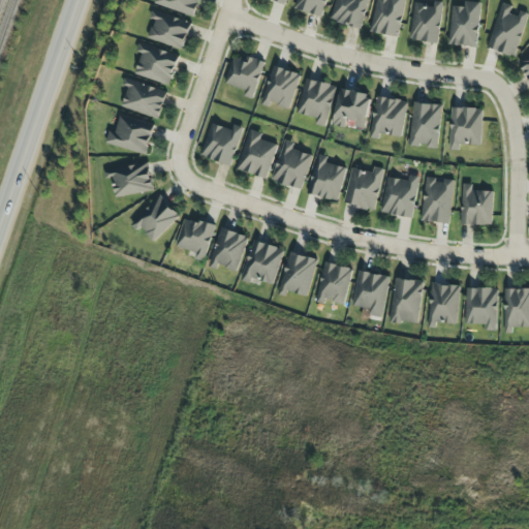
[(193,18),(199,0),(154,0),(154,2),(193,18)]
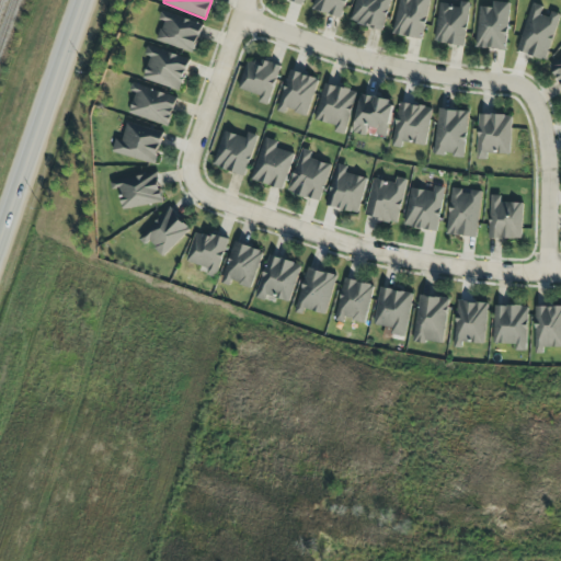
[(346,0),(315,0),(312,8),(341,18),(346,0)]
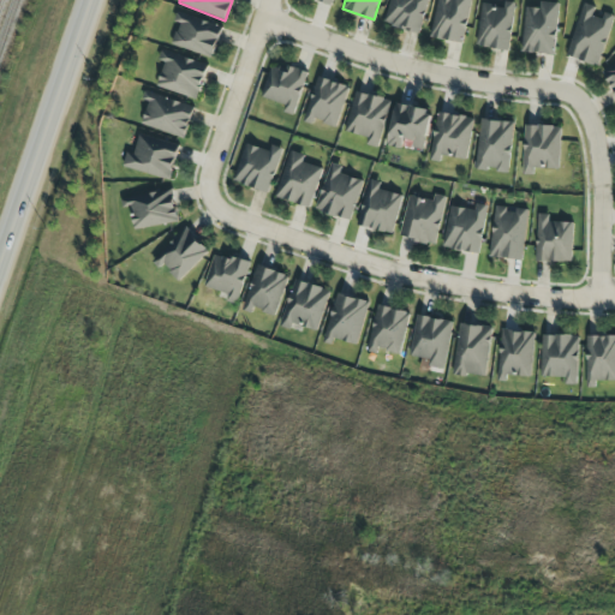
[(419,33),(428,0),(389,0),(383,23),(419,33)]
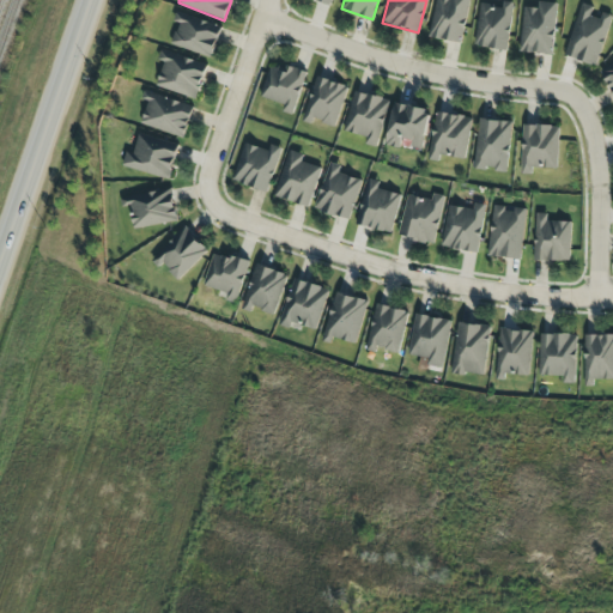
[(468,0),(435,0),(429,36),(461,42),(468,0)]
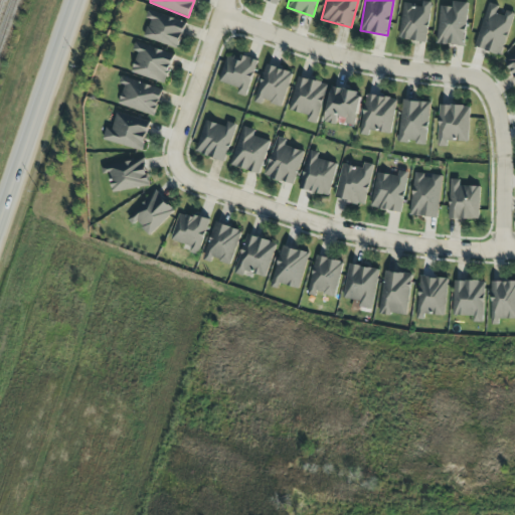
[(425,41),(432,2),(422,1),(422,5),(403,2),(398,38),(425,41)]
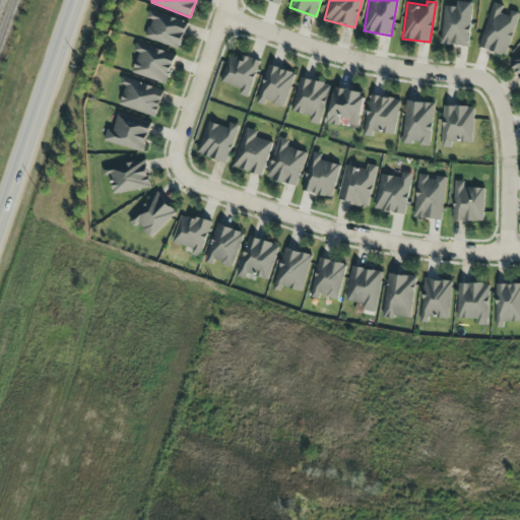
[(440,42),(467,47),(474,3),(457,1),(456,7),(445,5),(440,42)]
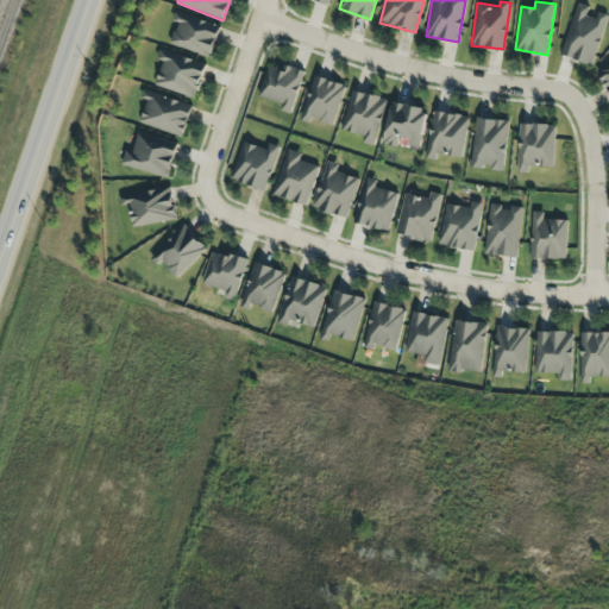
[(607,17),(588,12),(590,6),(577,2),(563,56),(594,64),(607,17)]
